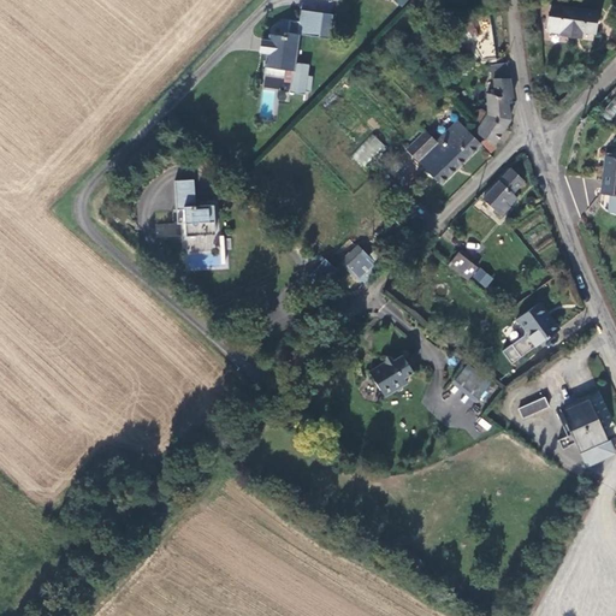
[(574,31),(594,35),(598,13),(564,9),(563,16),(550,13),(546,33),(560,34),(560,36),(573,37),(574,31)]
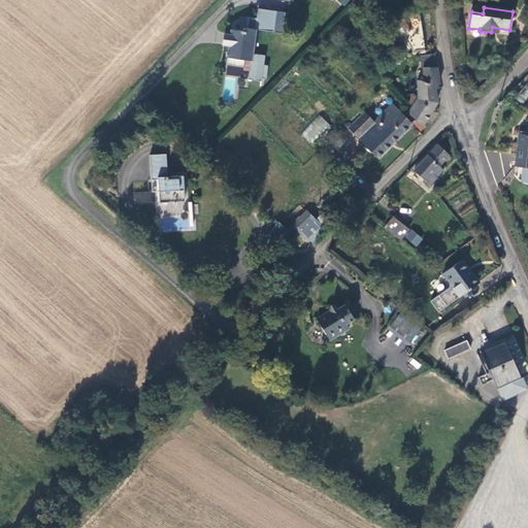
[(256,20),(249,19),(246,28),(246,29),(243,29),(242,32),(231,31),(230,35),(228,35),(227,46),(229,46),(228,54),(226,54),(226,58),(227,59),(226,66),(243,68),(244,61),(252,62),(256,31),(273,33),(275,12),(258,10),(256,20)]
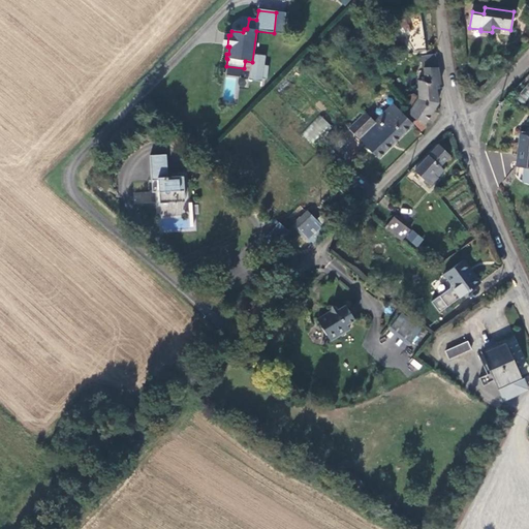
[(408,16),(414,52),(427,50),(419,12),(408,16)]
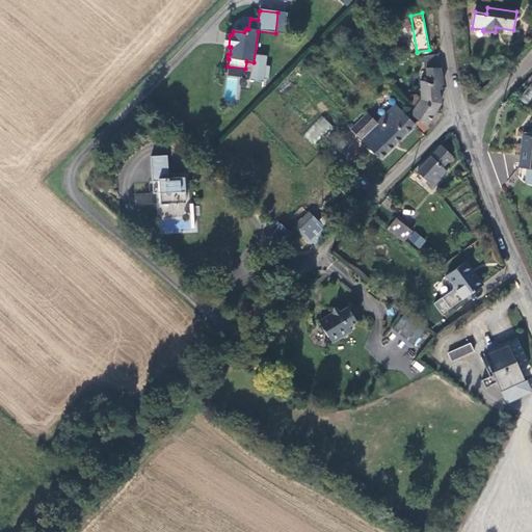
[(411,25),(408,19),(393,26),(397,32),(411,25)]
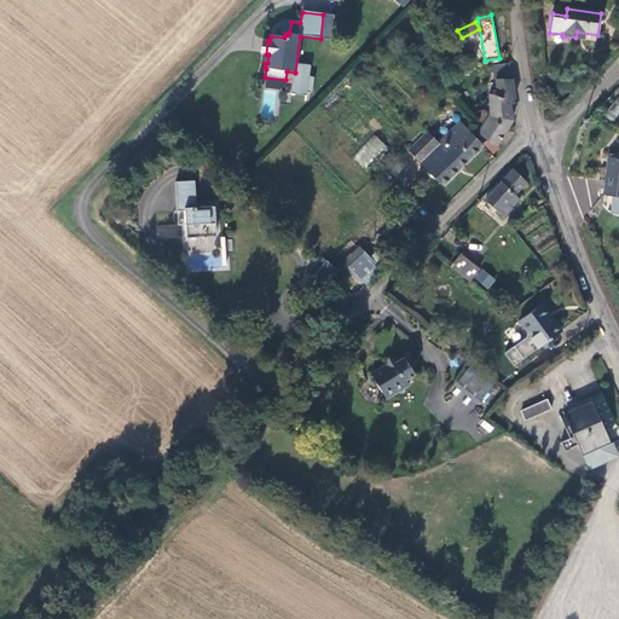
[(497,80),(513,79),(510,64),(496,67),(497,80)]
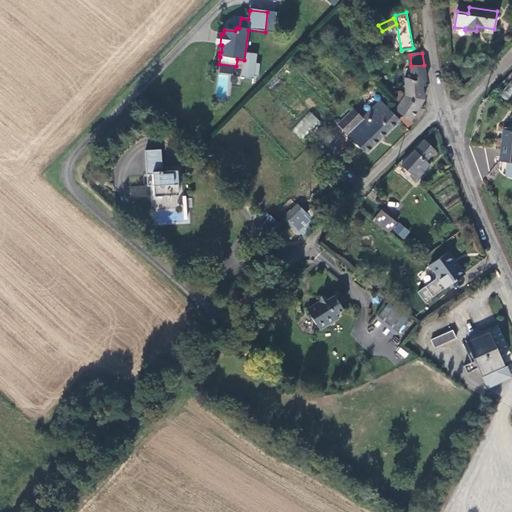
[(406,79),(406,96),(399,107),(397,111),(403,114),(412,119),(425,100),(422,89),(421,83),(427,82),(424,65),(411,66),(412,78),(406,79)]
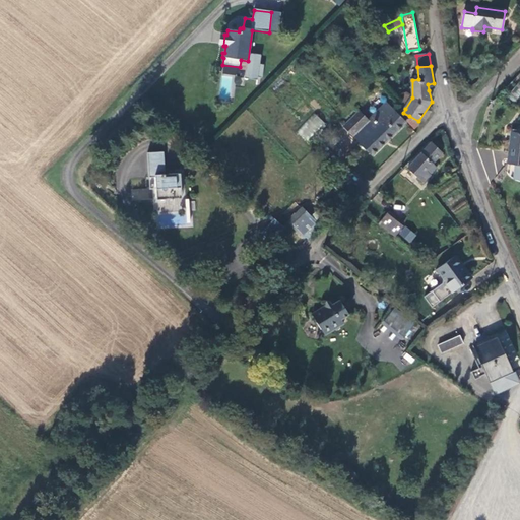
[(519,95),(519,83),(507,99),(514,104),(519,95)]
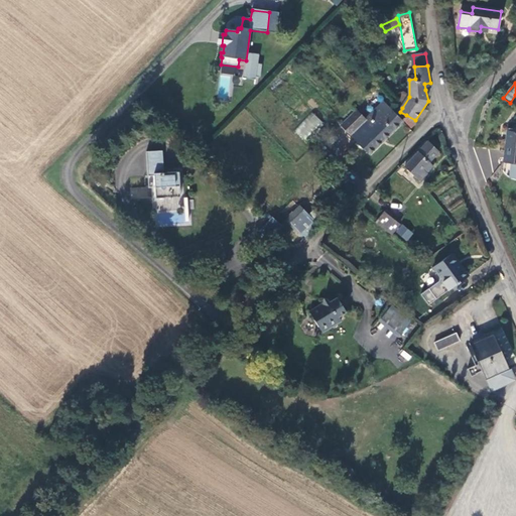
[(402,108),(409,97),(402,92),(399,99),(397,104),(402,108)]
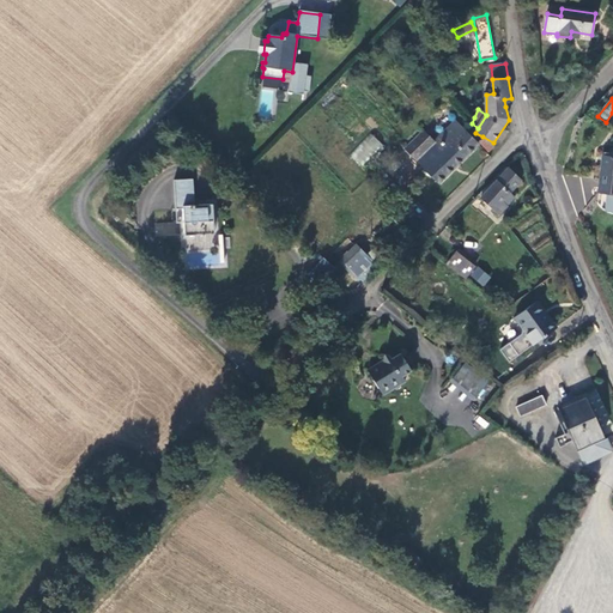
[(438,182),(478,144),(456,121),(434,141),(420,131),(404,149),(438,182)]
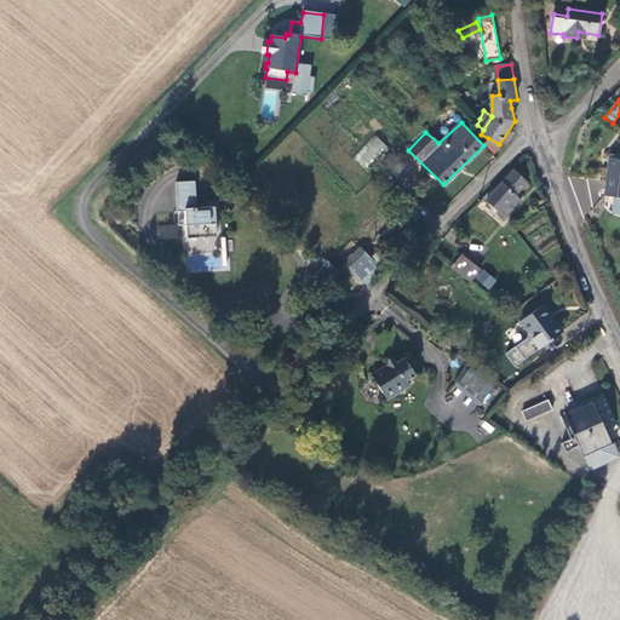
[(366,170),(388,148),(375,135),(352,156),(366,170)]
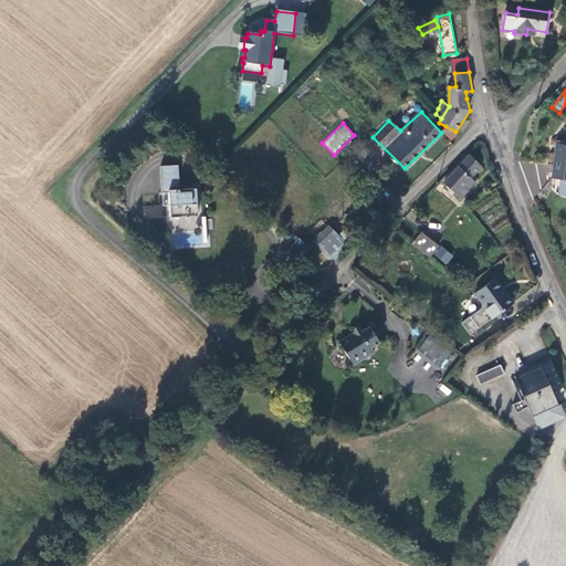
[(446,126),(441,133),(453,142),(458,134),(456,132),(446,126)]
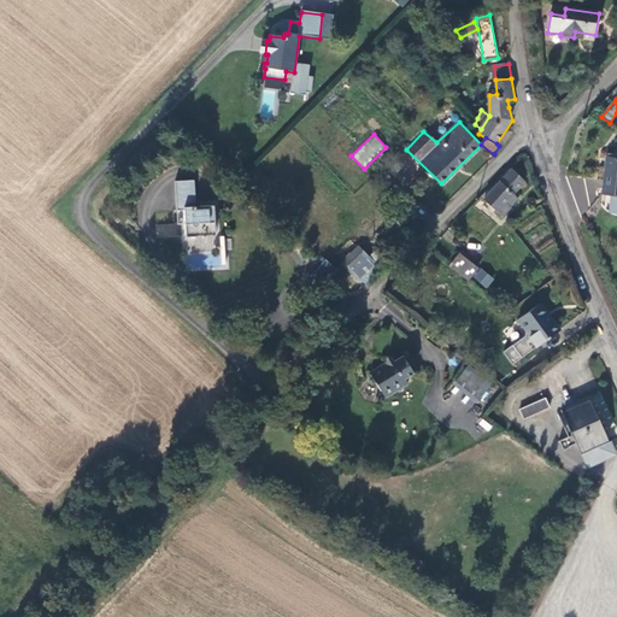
[(616,158),(605,158),(601,194),(603,195),(601,206),(603,206),(605,210),(607,211),(610,213),(613,215),(616,216),(616,215),(616,158)]
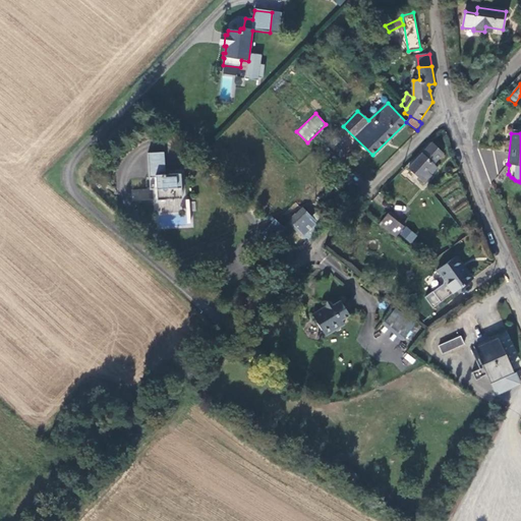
[(442,154),(430,143),(408,168),(423,184),(430,175),(427,171),(442,154)]
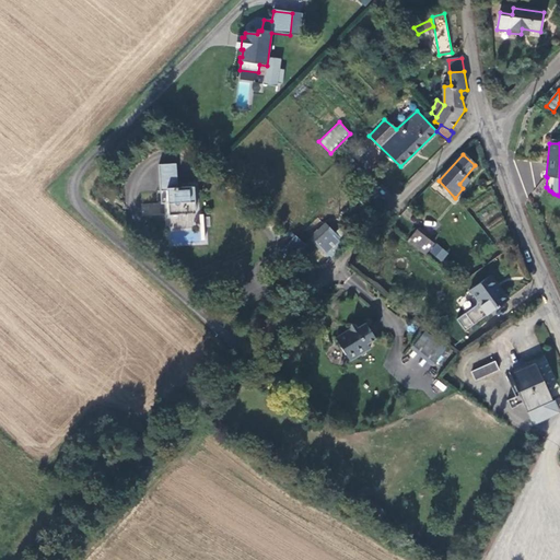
[(168,217),(188,217),(188,214),(193,214),(193,211),(196,211),(195,188),(184,188),(182,188),(182,189),(181,189),(181,190),(181,191),(178,191),(176,165),(159,166),(161,193),(167,193),(168,217)]
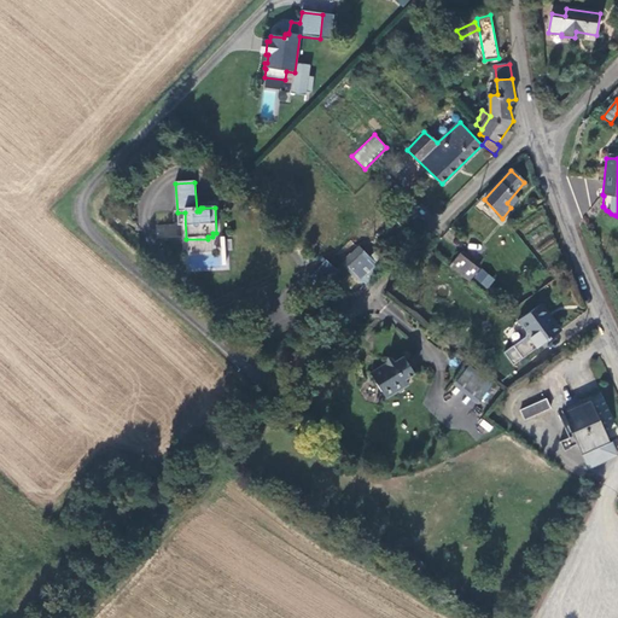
[(494,277),(461,250),(443,273),(449,278),(453,273),(479,295),(494,277)]
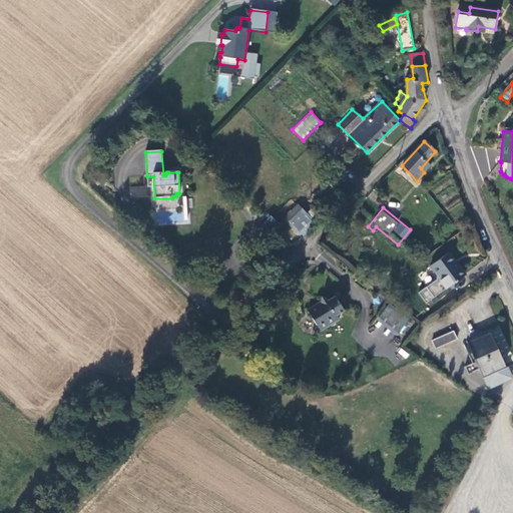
[(298,210),(286,223),(296,232),(309,219),(298,210)]
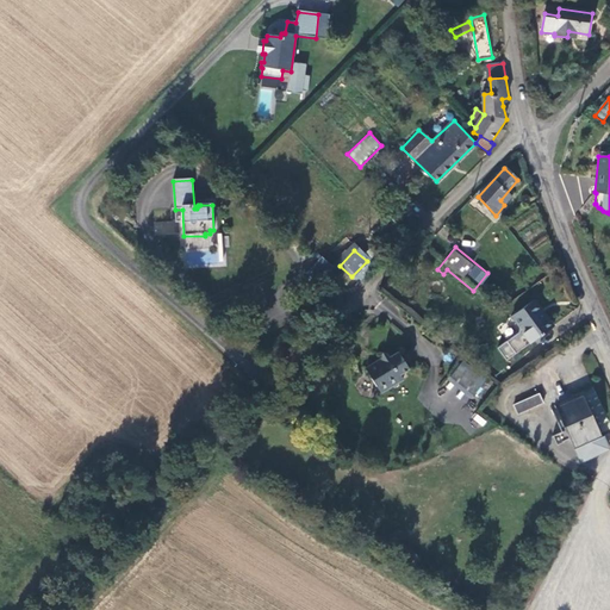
[(336,271),(323,260),(307,277),(321,287),(336,271)]
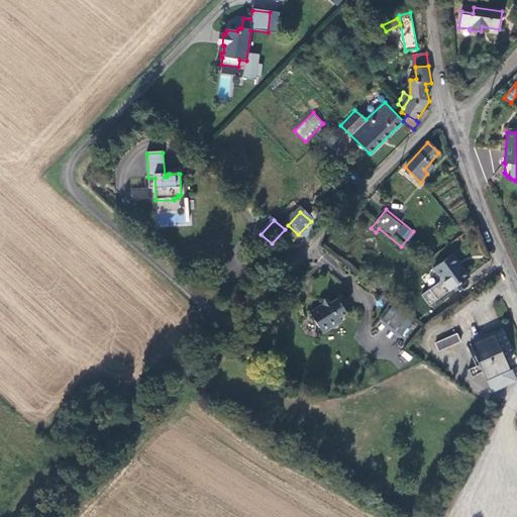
[(463,222),(457,227),(461,233),(468,227),(463,222)]
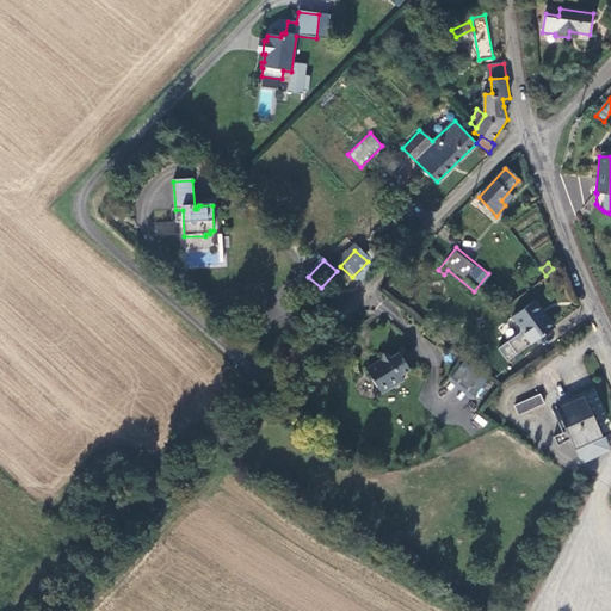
[(337,271),(350,282),(352,277),(340,266),(337,271)]
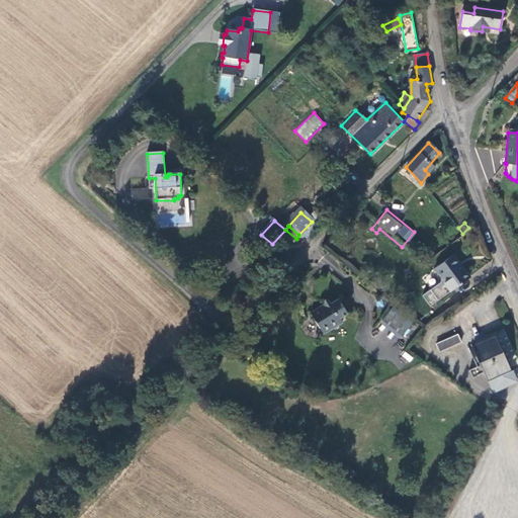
[(455,255),(437,268),(452,288),(469,275),(455,255)]
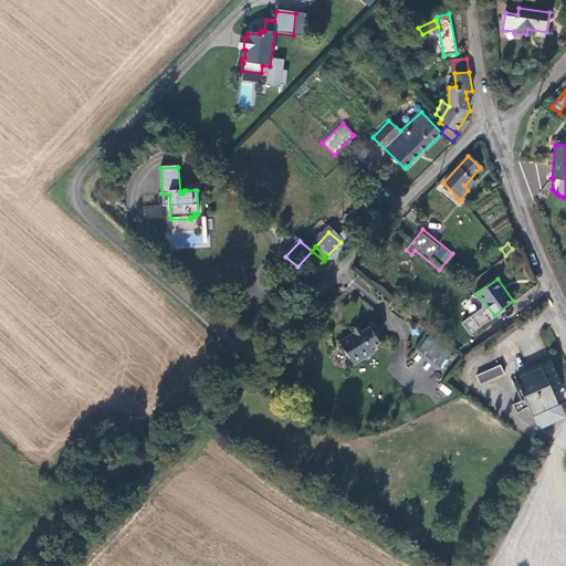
[(344,338),(338,343),(349,358),(359,352),(366,355),(374,349),(370,344),(378,339),(370,328),(364,334),(360,331),(354,328),(353,331),(350,333),(354,336),(350,339),(344,338)]
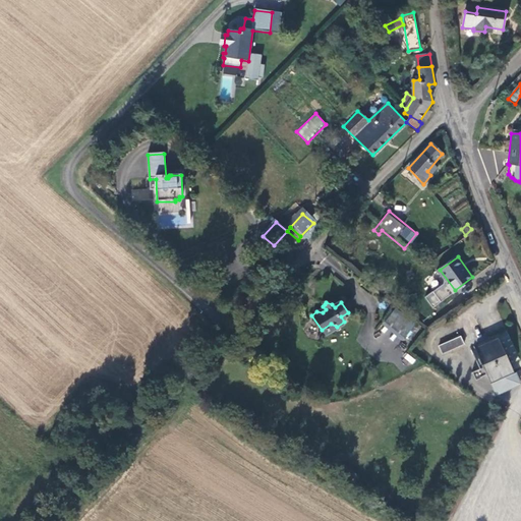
[(414,325),(394,309),(383,324),(403,339),(414,325)]
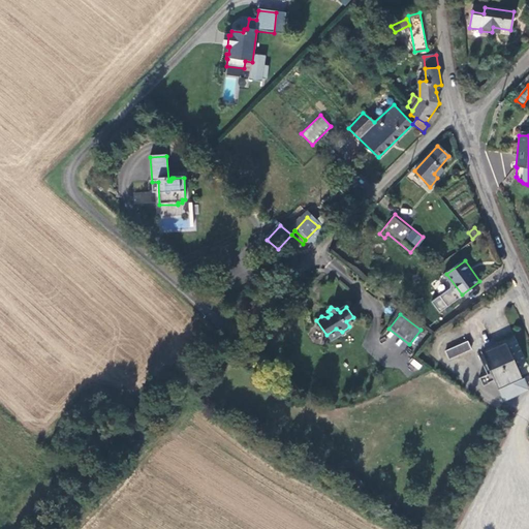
[(336,329),(327,335),(330,340),(342,332),(336,329)]
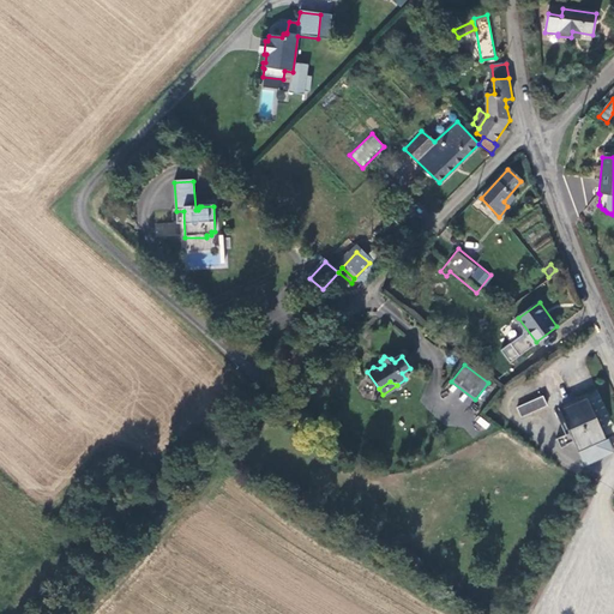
[(522,417),(546,405),(542,398),(517,409),(522,417)]
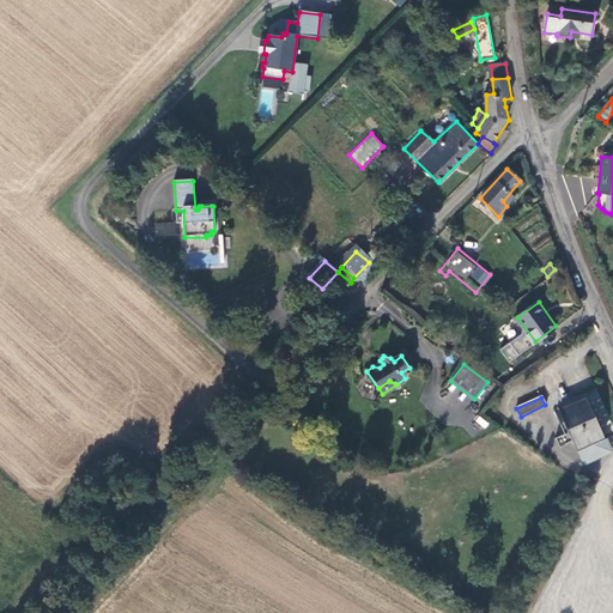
[(602,436),(586,399),(559,412),(576,448),(602,436)]
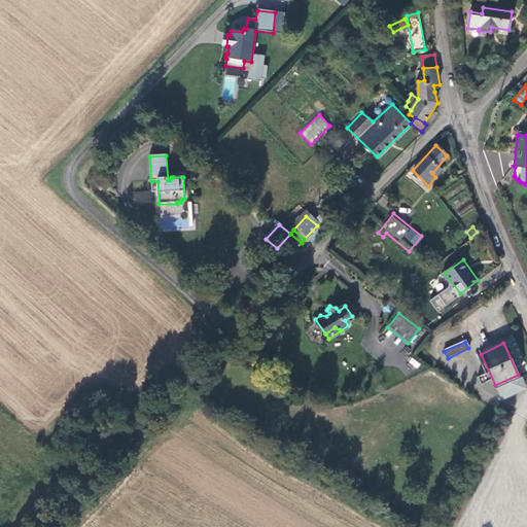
[(460,355),(451,359),(453,365),(462,360),(460,355)]
